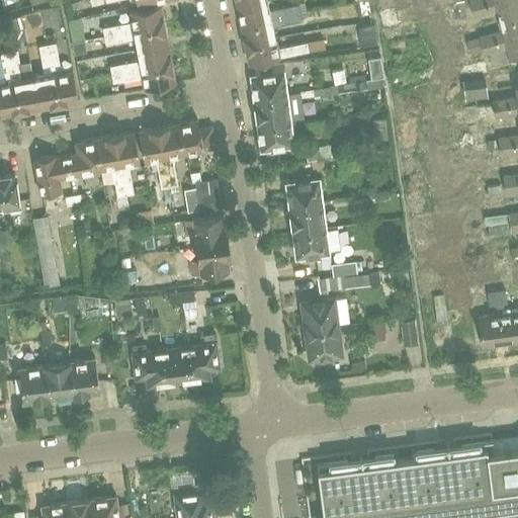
[(241,23),(301,11),(299,3),(270,9),(268,0),(257,0),(238,4),(241,23)]
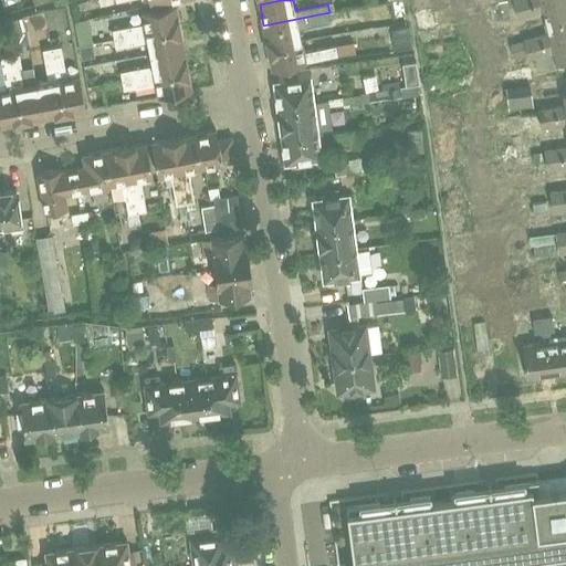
[(565,0),(541,0),(544,10),(561,6),(562,7),(565,4),(565,0)]
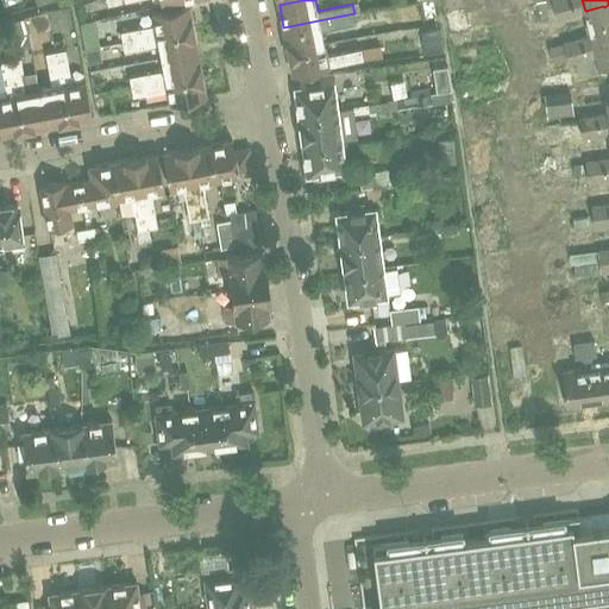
[(123,41),(194,27),(189,4),(152,10),(156,24),(120,30),(123,41)]
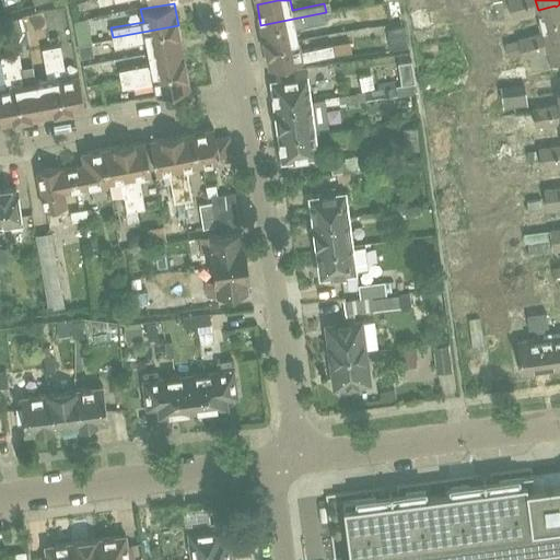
[(265,46),(299,38),(296,27),(327,21),(326,12),(260,25),(265,46)]
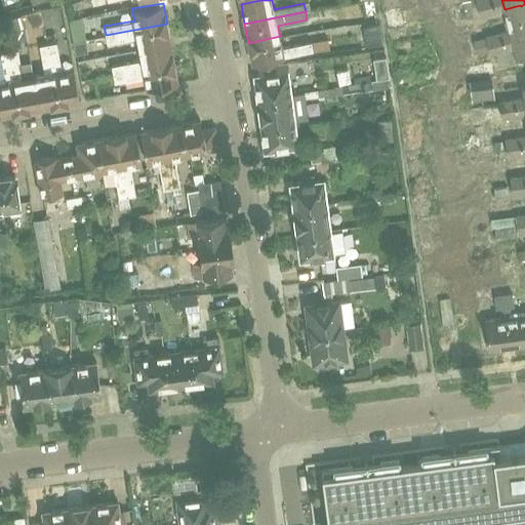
[(11,19),(15,32),(24,29),(21,16),(11,19)]
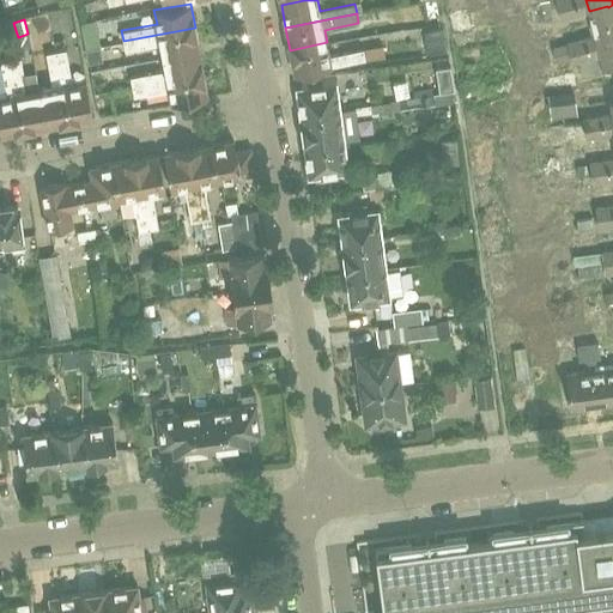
[(163,56),(199,50),(195,28),(123,41),(126,50),(161,43),(163,56)]
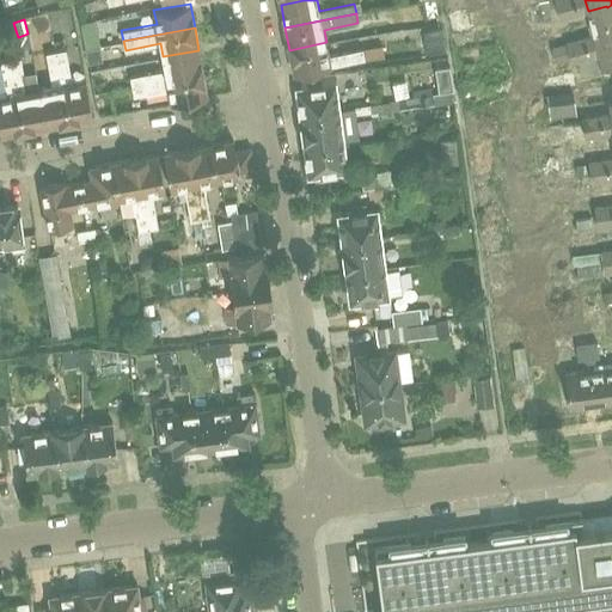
[(447,51),(442,28),(423,31),(428,55),(447,51)]
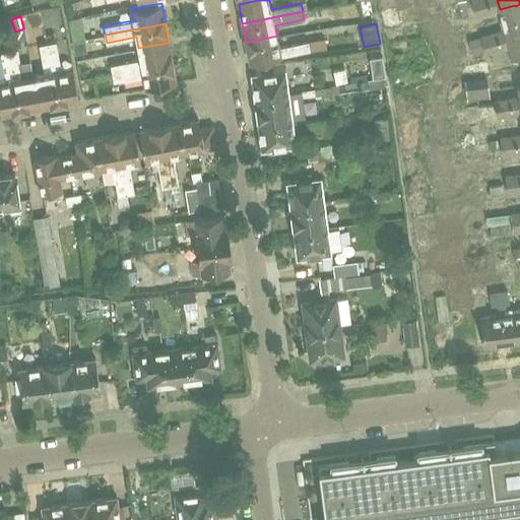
[(508,63),(503,64),(504,65),(519,62),(519,34),(519,35),(519,36),(504,38),(508,63)]
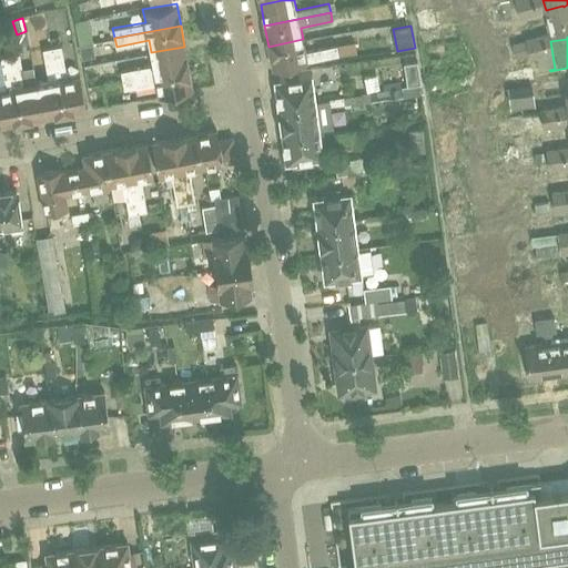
[(355,42),(336,46),(305,52),(303,39),(269,47),(274,69),(357,51),(355,42)]
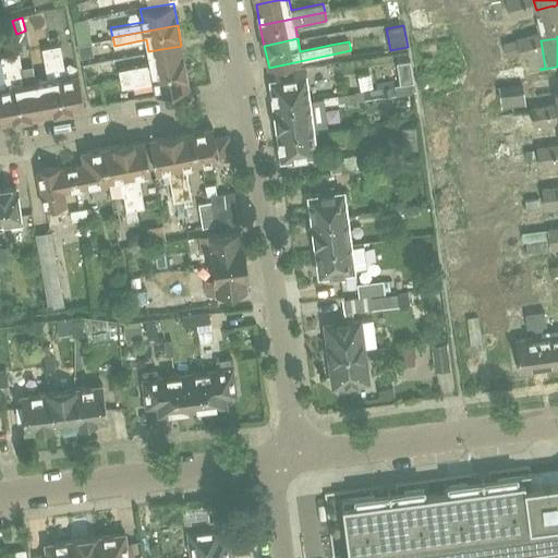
[(94,56),(91,43),(77,46),(81,58),(94,56)]
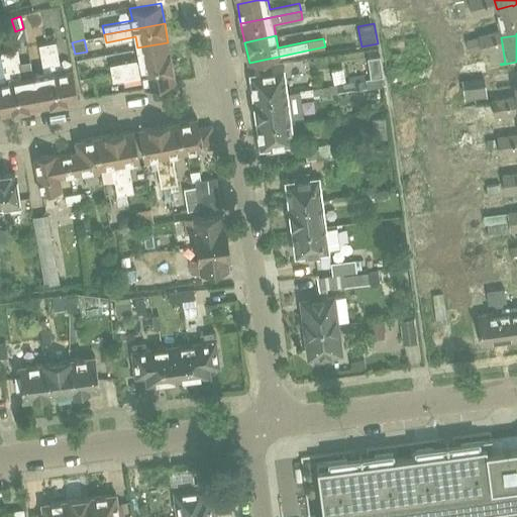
[(59,103),(79,99),(73,68),(61,70),(56,41),(47,43),(59,103)]
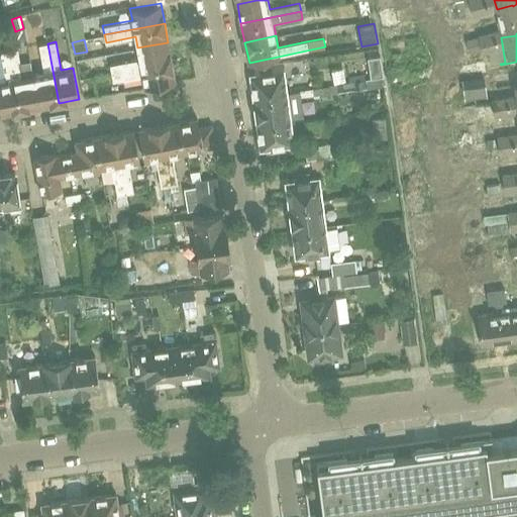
[(110,65),(111,72),(172,61),(168,42),(137,47),(139,59),(110,65)]
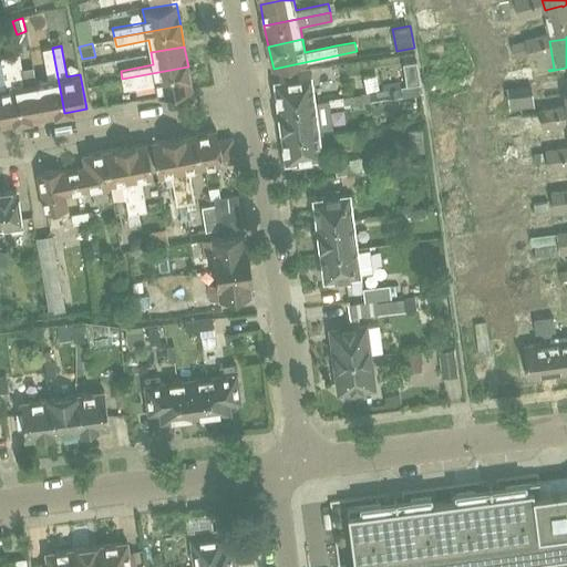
[(43,116),(64,113),(52,48),(43,49),(50,80),(37,82),(43,116)]
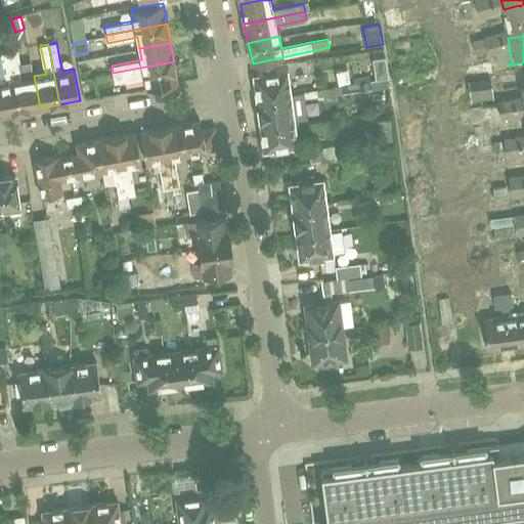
[(40,107),(34,76),(23,78),(17,49),(9,51),(20,112),(40,107)]
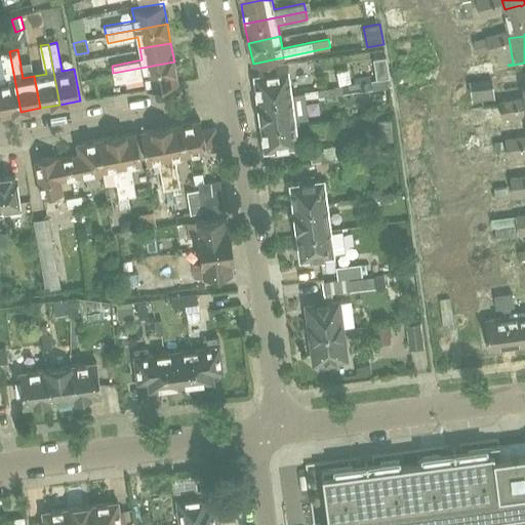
[(0,109),(1,115),(21,112),(9,51),(1,52),(7,82),(0,83),(0,109)]
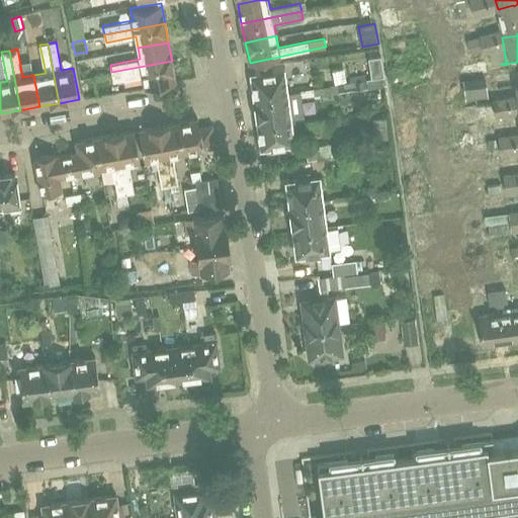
[(367,57),(371,78),(383,76),(379,56),(367,57)]
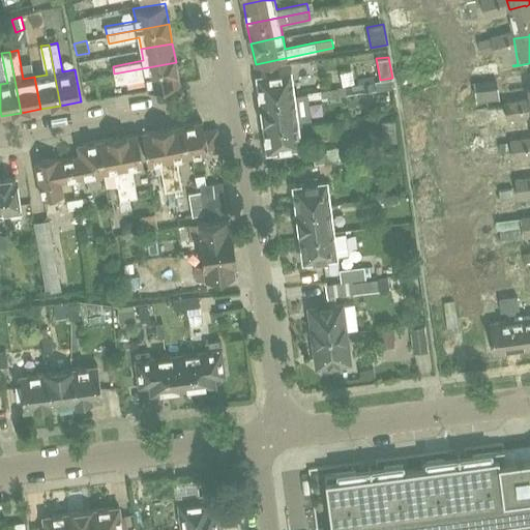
[(148,89),(179,83),(176,62),(114,74),(116,82),(146,77),(148,89)]
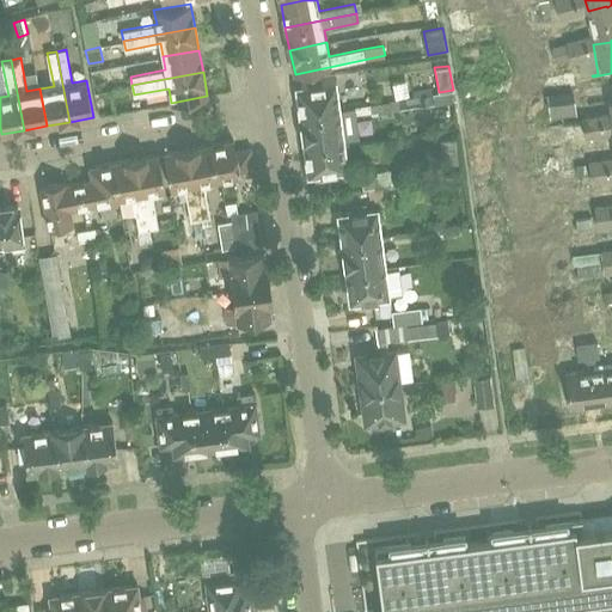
[(300,116),(340,111),(336,84),(336,83),(335,73),(301,78),(303,87),(297,87),(300,116)]
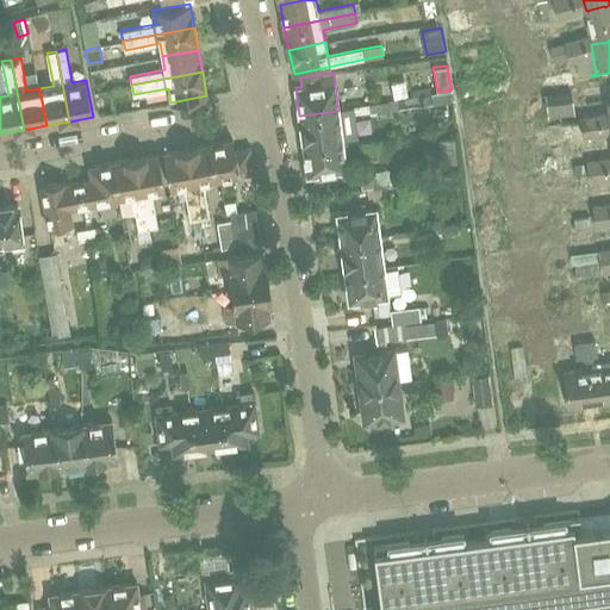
[(609,73),(591,76),(595,106),(609,104),(609,73)]
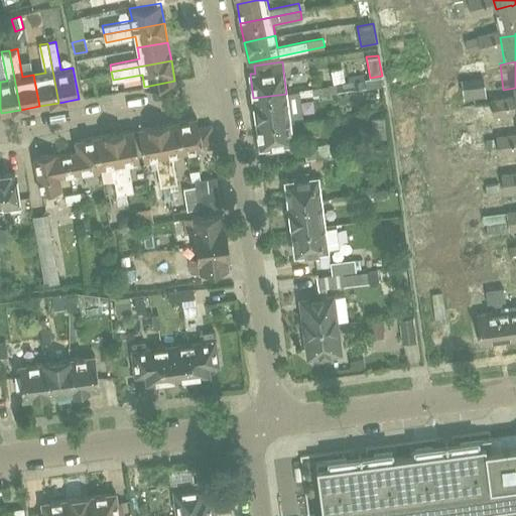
[(300,97),(381,87),(379,77),(299,90),(300,97)]
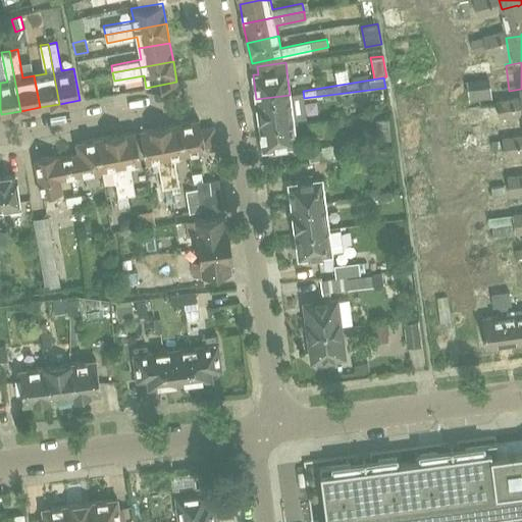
[(521,89),(509,91),(512,116),(521,114),(521,89)]
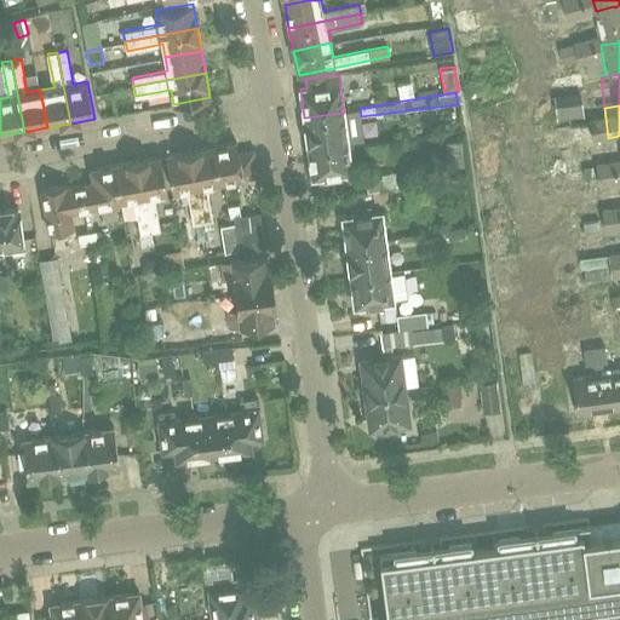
[(309,147),(348,142),(344,113),(304,118),(309,147)]
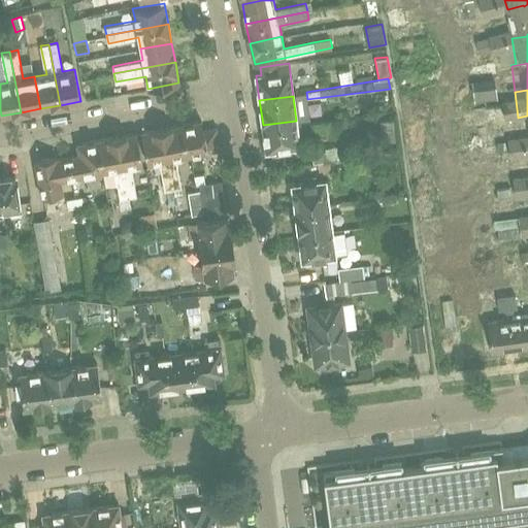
[(527,116),(518,118),(522,143),(527,141),(527,116)]
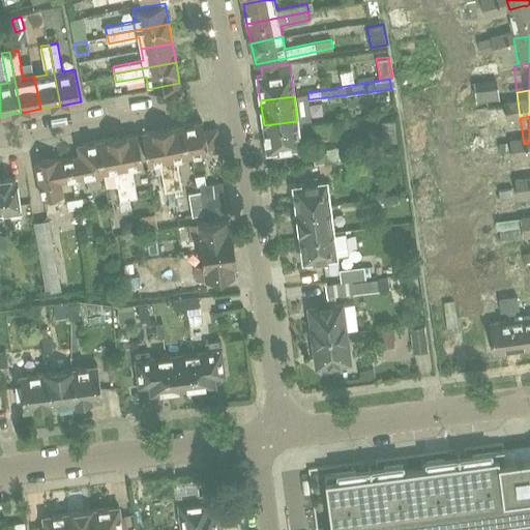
[(394,120),(382,121),(383,140),(395,139),(394,120)]
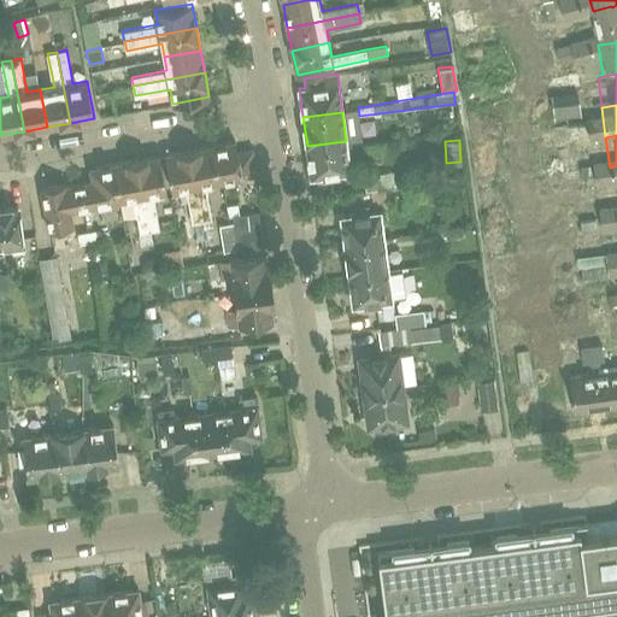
[(219,181),(257,175),(253,148),(238,152),(235,141),(212,145),(219,181)]
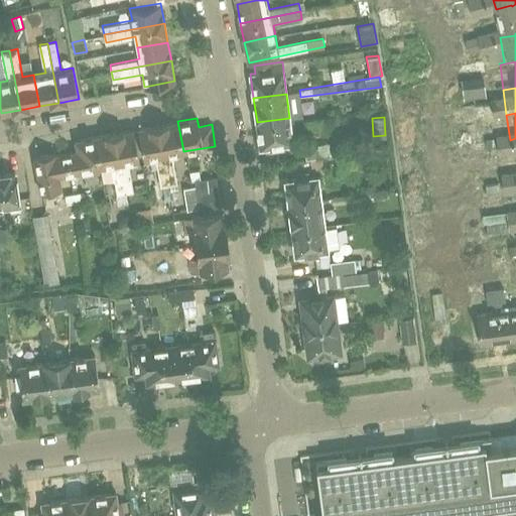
[(270,151),(284,149),(283,144),(293,143),(289,118),(257,122),(260,147),(269,146),(270,151)]
